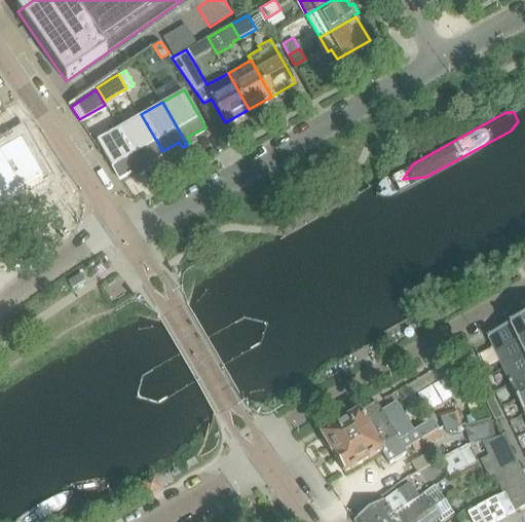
[(119,126),(144,170),(148,168),(145,162),(162,151),(141,114),(119,126)]
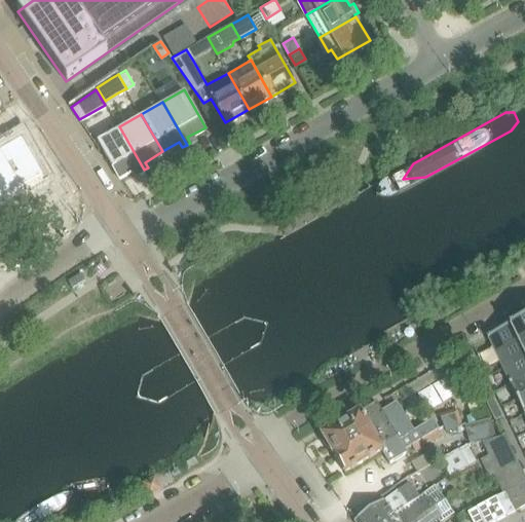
[(119,126),(97,139),(118,177),(137,166),(140,172),(144,170),(119,126)]
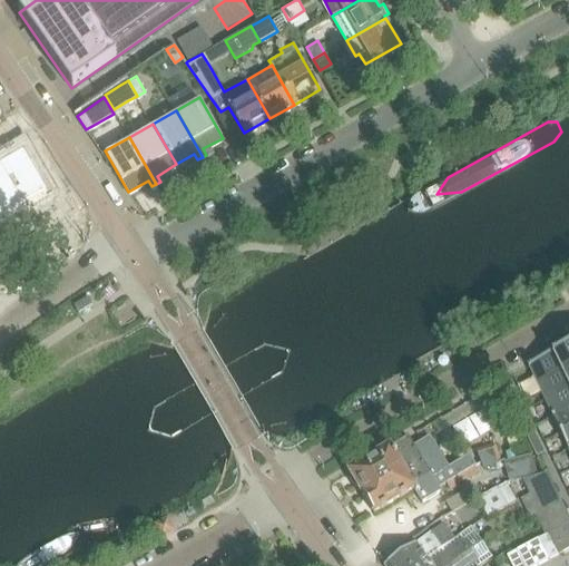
[(21,139),(0,152),(0,159),(22,196),(47,183),(21,139)]
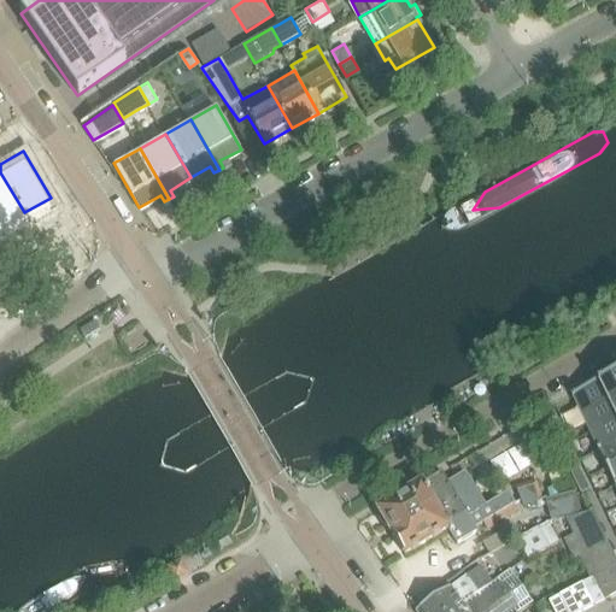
[(0,227),(24,212),(0,172),(0,227)]
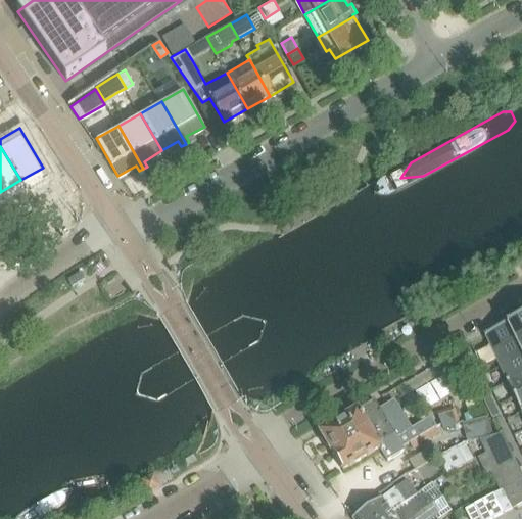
[(70,270),(57,279),(64,291),(88,275),(82,264),(70,270)]
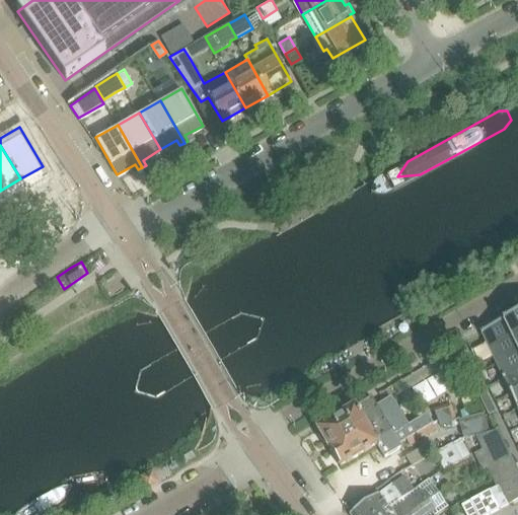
[(517,310),(479,328),(517,410),(517,310)]
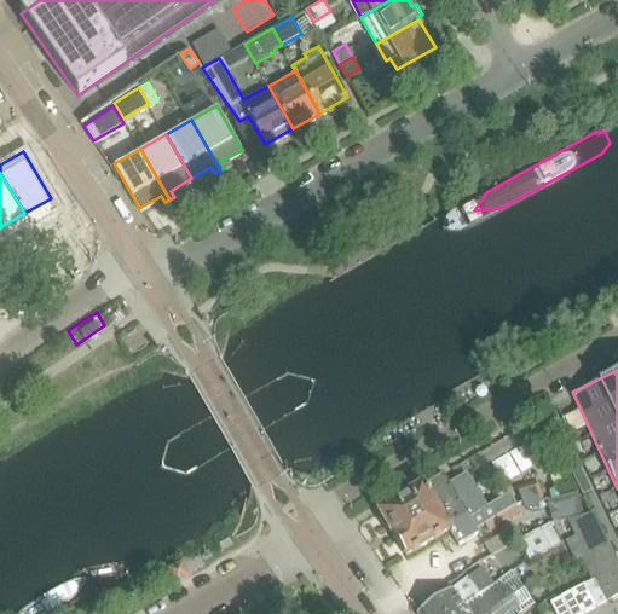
[(573,452),(562,429),(553,434),(564,456),(573,452)]
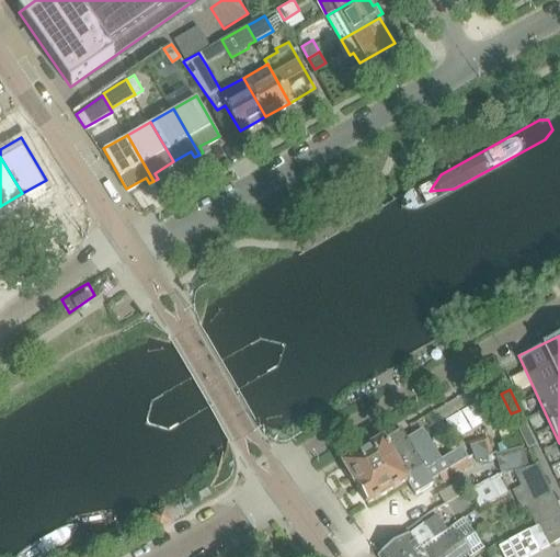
[(536,442),(526,422),(517,427),(527,446),(536,442)]
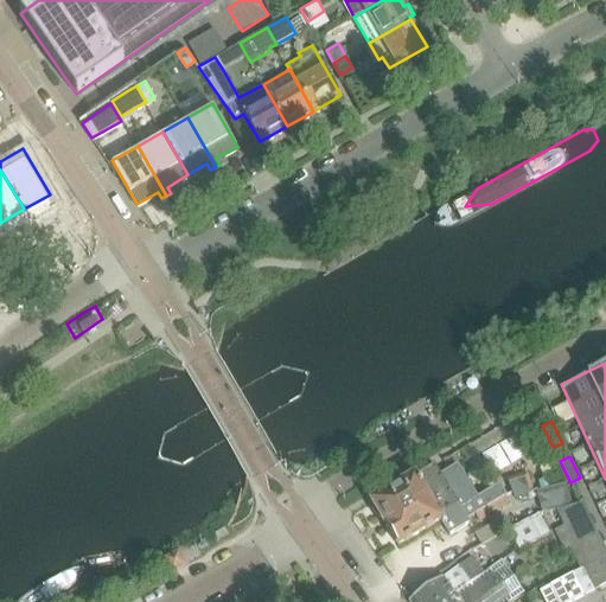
[(459,504),(434,461),(371,498),(372,501),(371,506),(376,514),(381,514),(382,517),(384,516),(388,522),(386,523),(397,543),(439,518),(448,532),(469,520),(466,516),(505,492),(498,480),(459,504)]
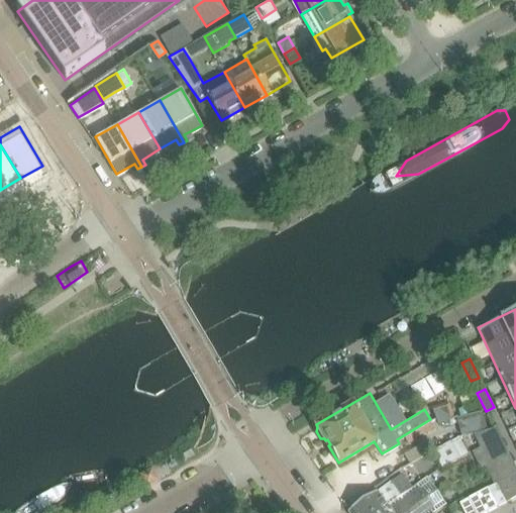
[(496,426),(493,427),(491,428),(478,431),(483,443),(500,435),(496,426)]
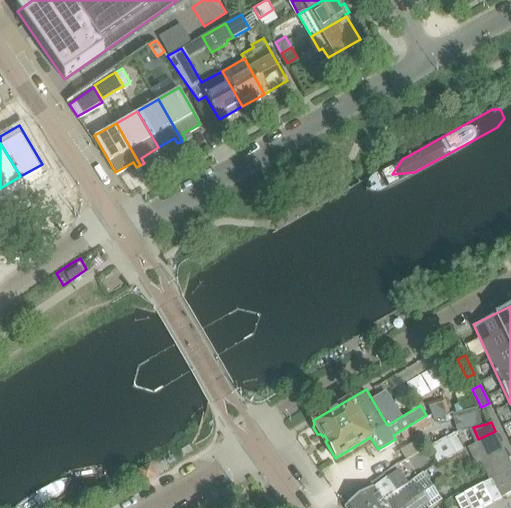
[(495,431),(478,439),(487,456),(502,447),(495,431)]
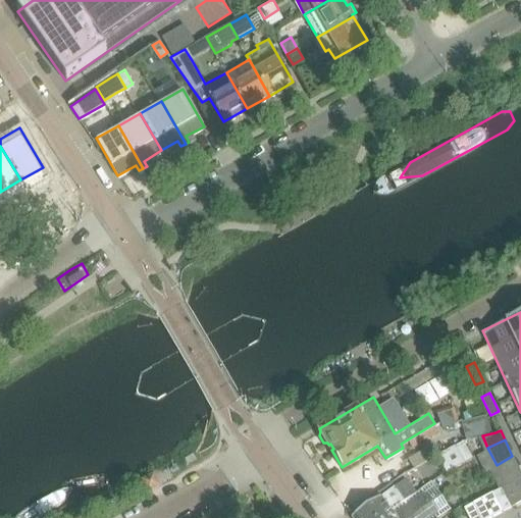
[(462,441),(452,447),(461,463),(471,457),(462,441)]
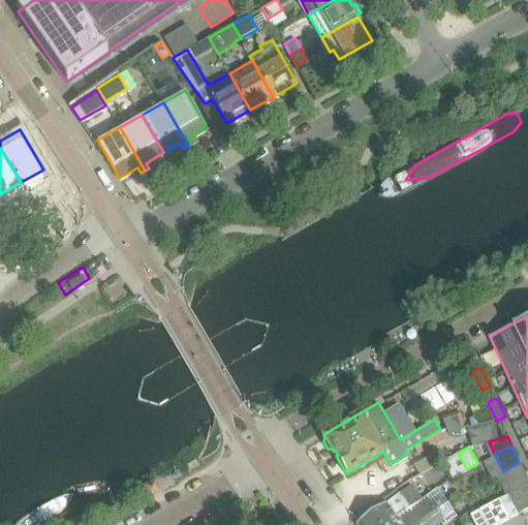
[(436,456),(428,460),(431,466),(439,462),(436,456)]
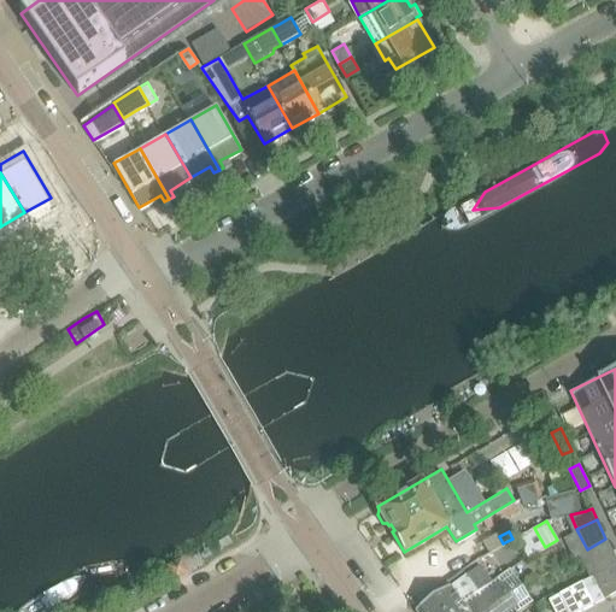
[(605,595),(615,589),(615,559),(605,539),(587,549),(598,571),(594,574),(605,595)]
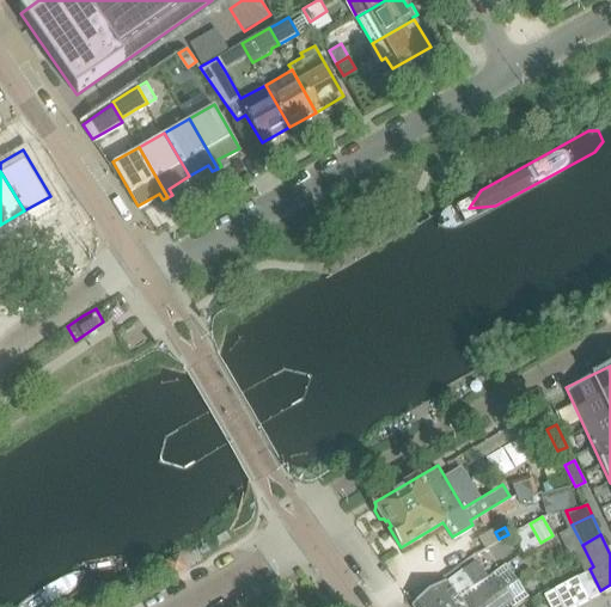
[(187,565),(179,552),(166,560),(173,572),(187,565)]
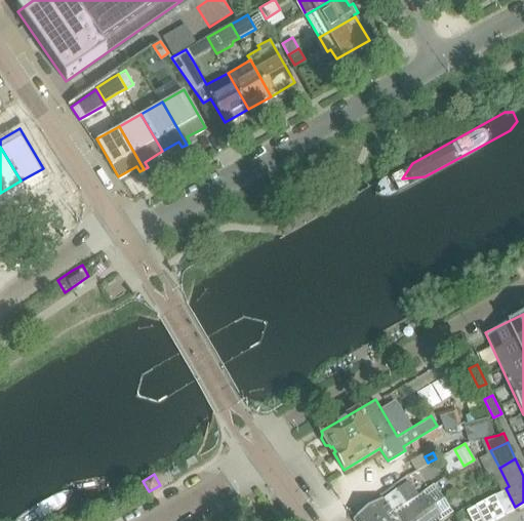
[(407,479),(354,518),(355,520),(378,520),(417,493),(407,479)]
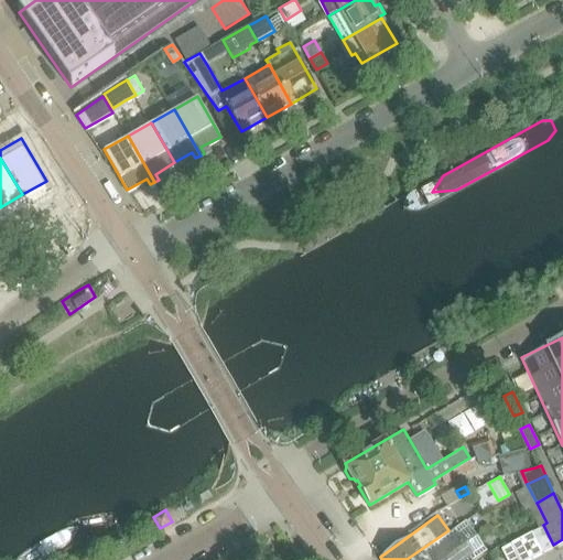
[(448,530),(407,559),(439,559),(462,545),(476,537),(464,519),(448,530)]
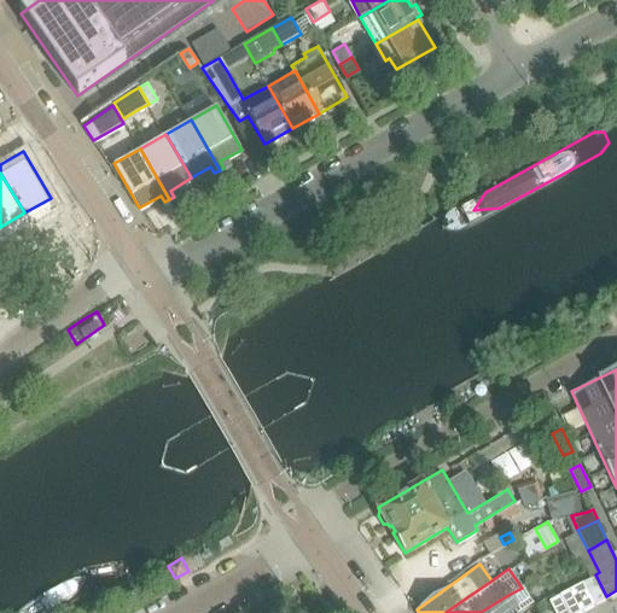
[(595,574),(588,577),(583,579),(595,602),(606,596),(595,574)]
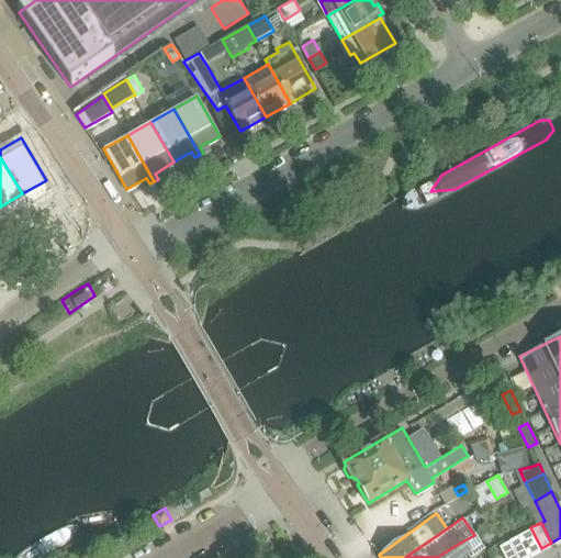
[(498,544),(505,557),(522,557),(541,548),(530,527),(498,544)]
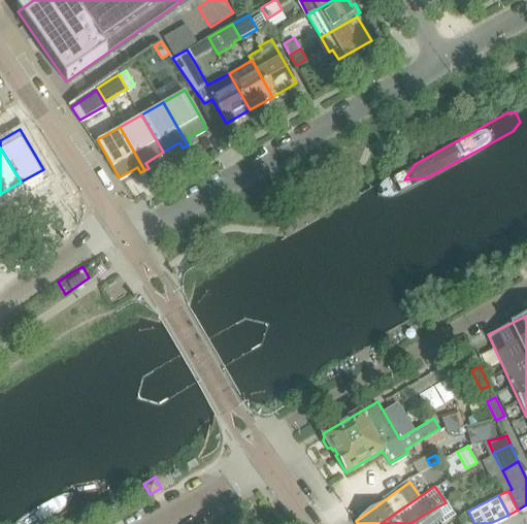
[(432,510),(410,523),(438,523),(454,514),(446,502),(432,510)]
